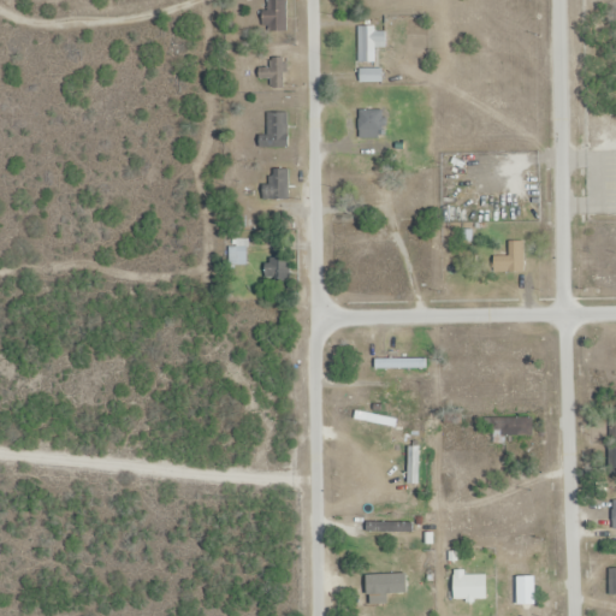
[(360,61),(379,61),(379,46),(386,46),(386,28),(360,28),(360,61)]
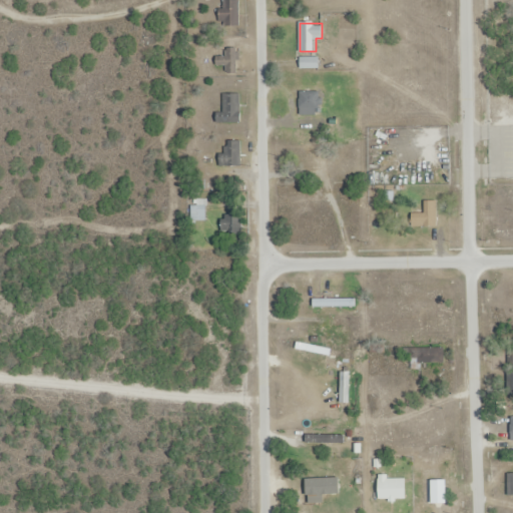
[(319,67),(319,58),(302,58),(302,67),(319,67)]
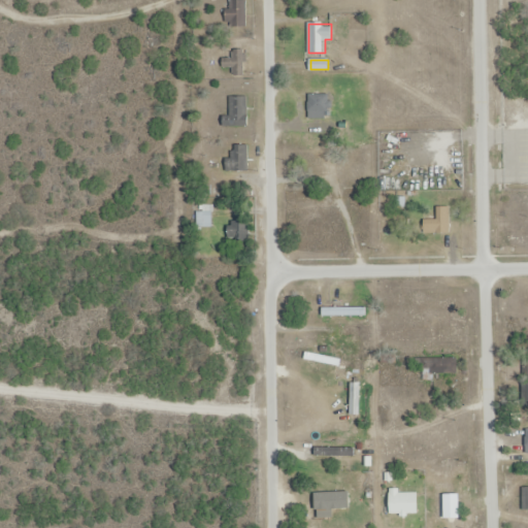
[(308,116),(331,116),(331,87),(308,87),(308,116)]
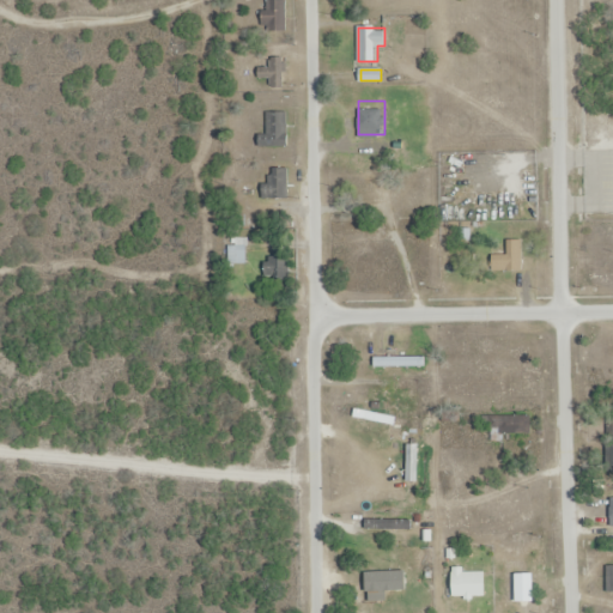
[(260,132),(260,145),(289,145),(289,113),(268,113),(268,132),(260,132)]
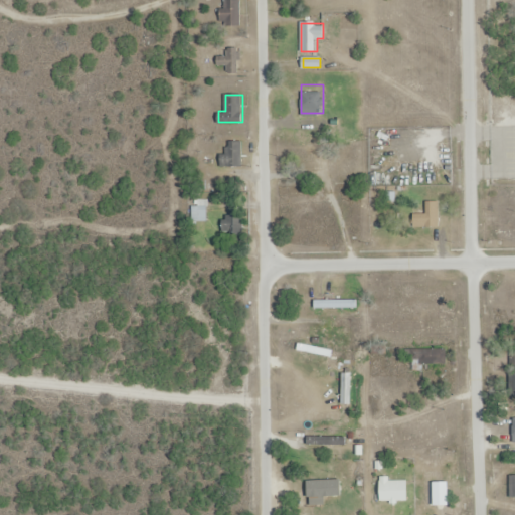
[(242,141),(223,141),(223,167),(242,167),(242,141)]
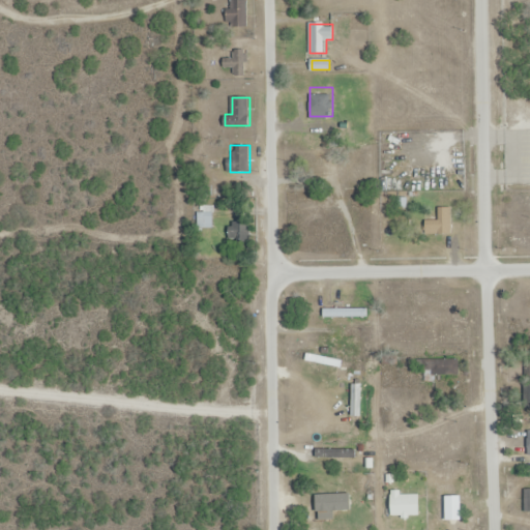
[(451,233),(451,207),(444,207),(444,218),(425,218),(425,233),(451,233)]
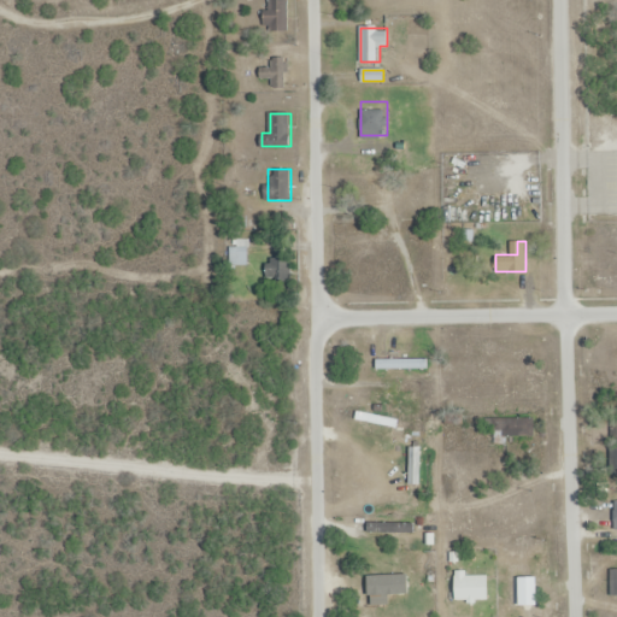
[(291,281),(291,244),(268,244),(268,281),(291,281)]
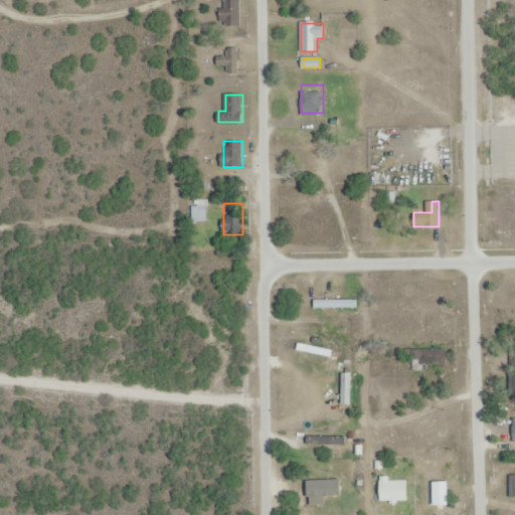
[(207,220),(207,204),(193,204),(193,220),(207,220)]
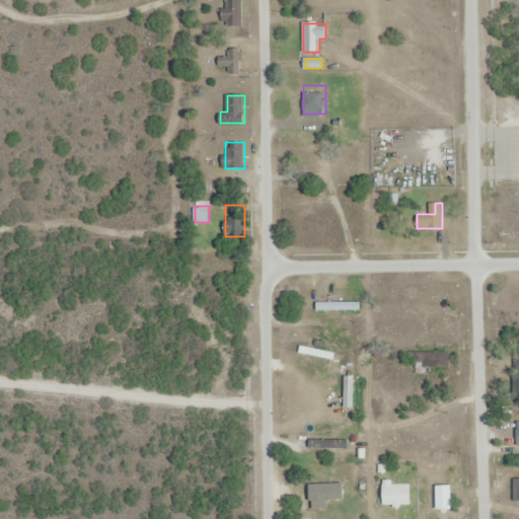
[(359,301),(359,292),(314,292),(314,301),(359,301)]
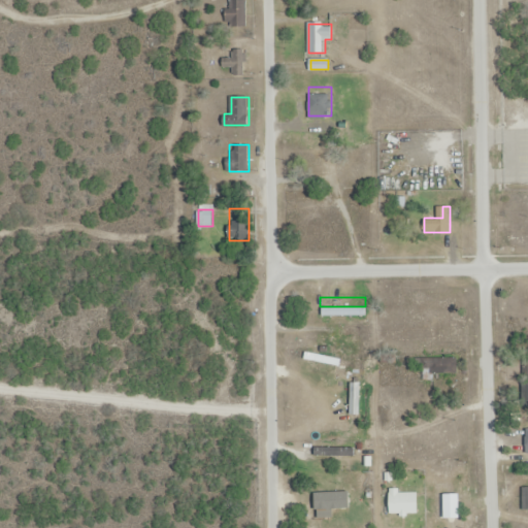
[(458,360),(423,360),(423,380),(435,380),(435,373),(458,373),(458,360)]
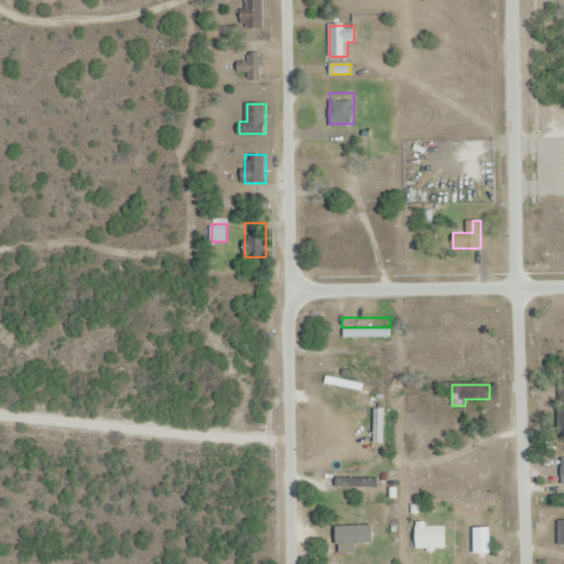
[(379,476),(337,476),(337,487),(379,487),(379,476)]
